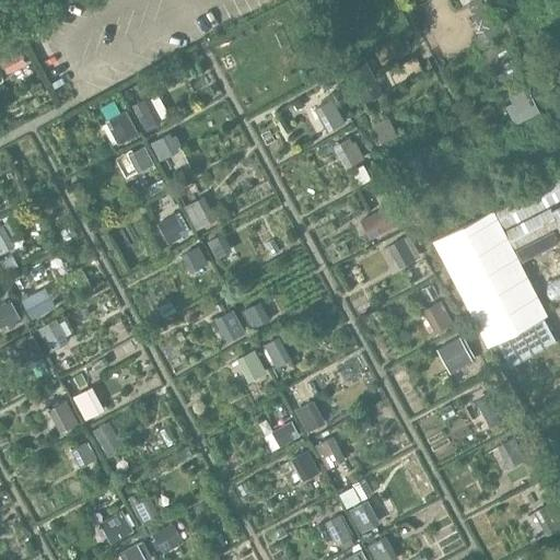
[(458,0),(461,4),(481,45),(500,35),(481,0),(458,0)]
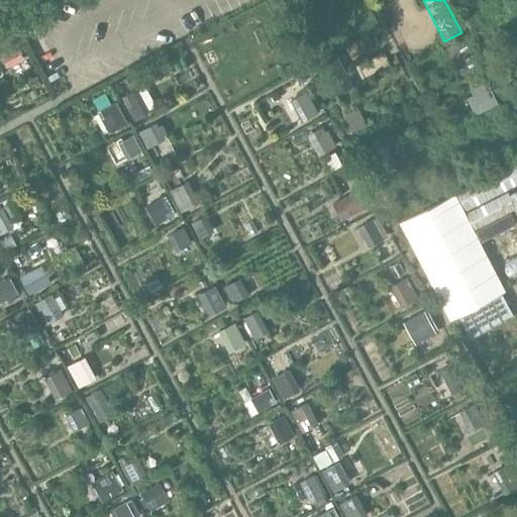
[(506,0),(509,8),(516,5),(516,4),(515,0),(506,0)]
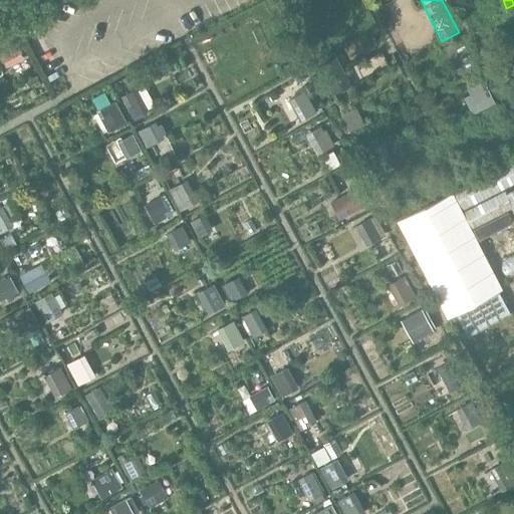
[(452,15),(460,30),(462,34),(476,26),(467,8),(452,15)]
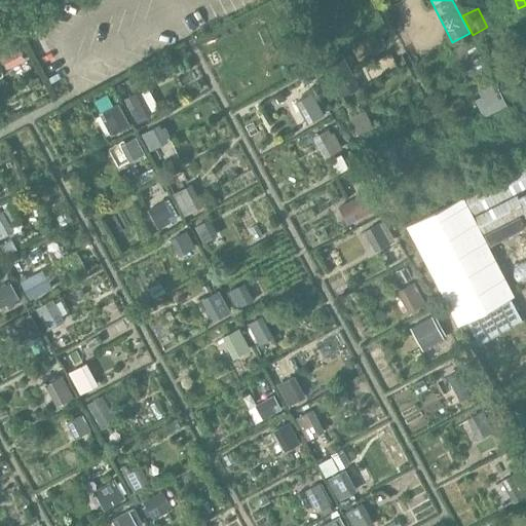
[(0,63),(1,65),(22,53),(12,36),(0,42),(0,63)]
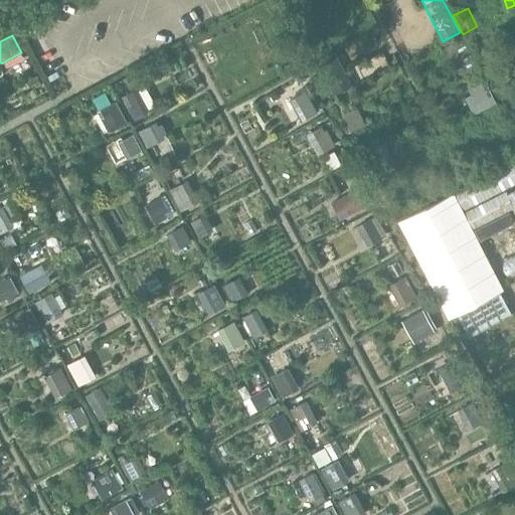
[(476,66),(461,37),(444,45),(460,75),(476,66)]
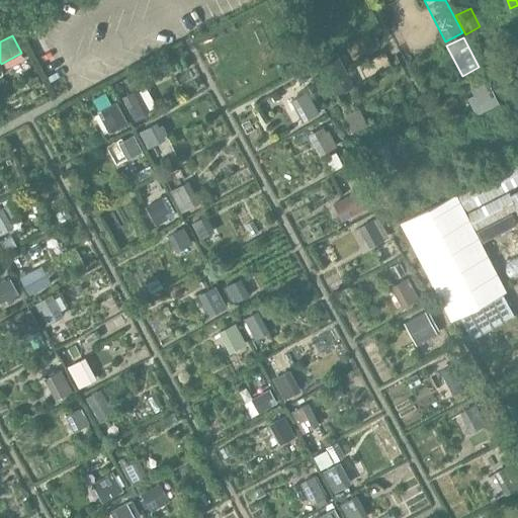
[(318,61),(325,77),(335,96),(353,87),(336,52),(318,61)]
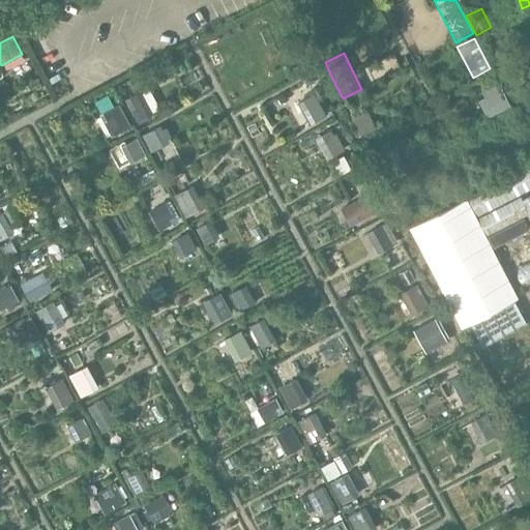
[(483,97),(493,115),(509,107),(498,83),(481,91),(483,97)]
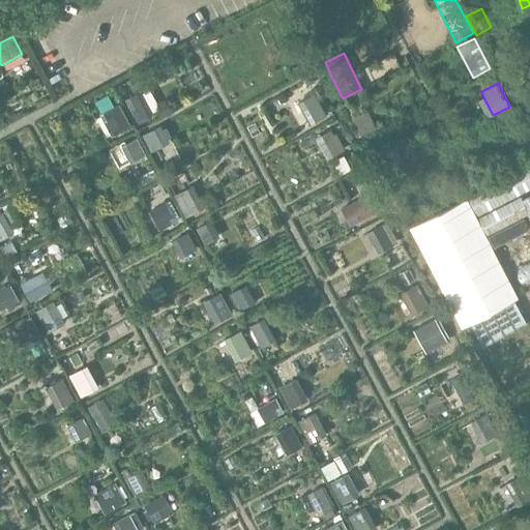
[(111,100),(105,89),(93,95),(99,107),(111,100)]
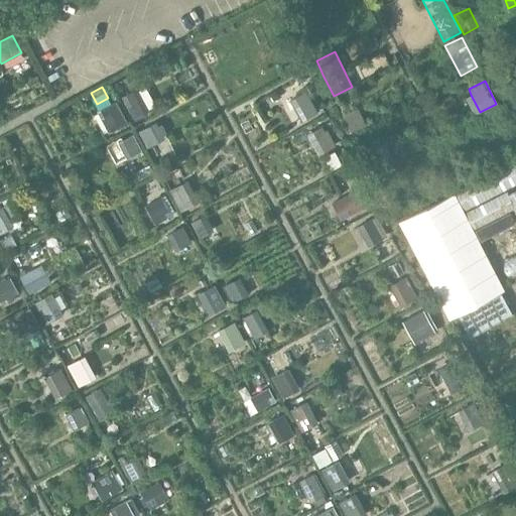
[(148,111),(136,89),(123,96),(124,98),(122,99),(133,119),(148,111)]
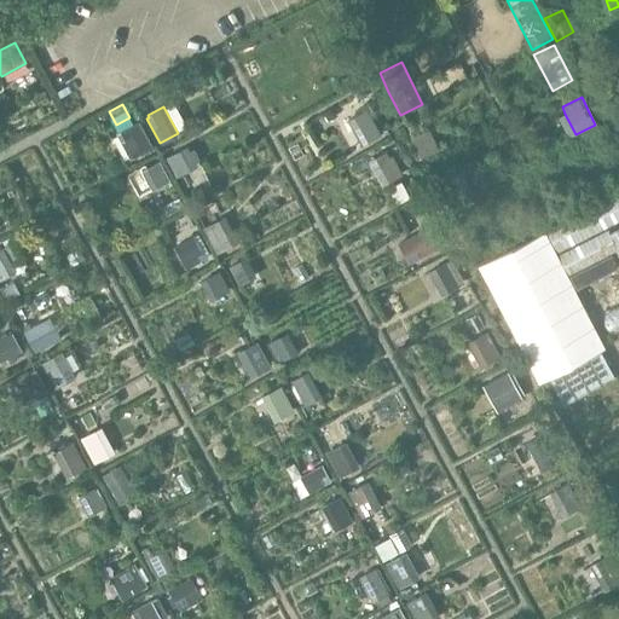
[(381,134),(366,109),(346,120),(360,145),(381,134)]
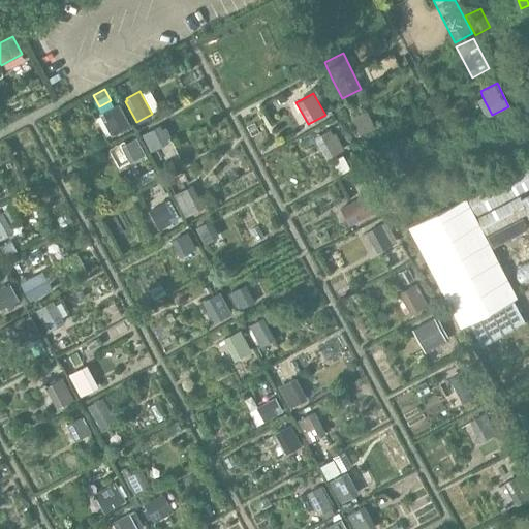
[(130,126),(118,103),(98,115),(111,136),(130,126)]
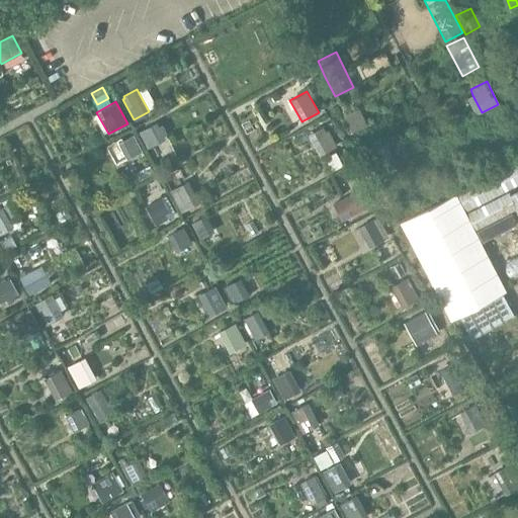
[(357,110),(347,116),(346,116),(351,125),(354,131),(364,124),(357,110)]
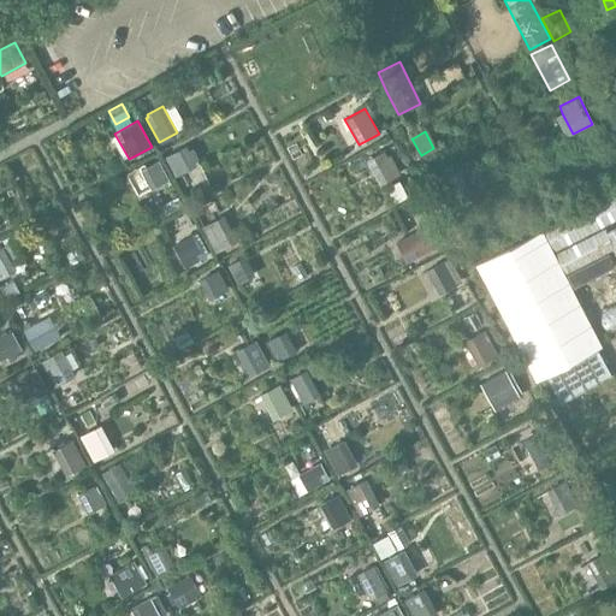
[(164,157),(175,177),(196,165),(185,146),(164,157)]
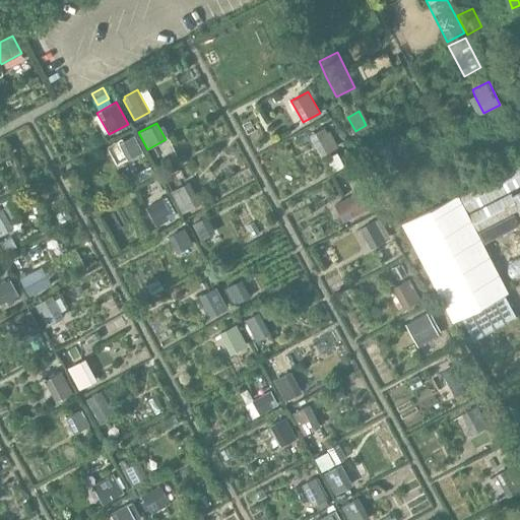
[(308,135),(320,156),(338,147),(329,130),(326,132),(323,127),(308,135)]
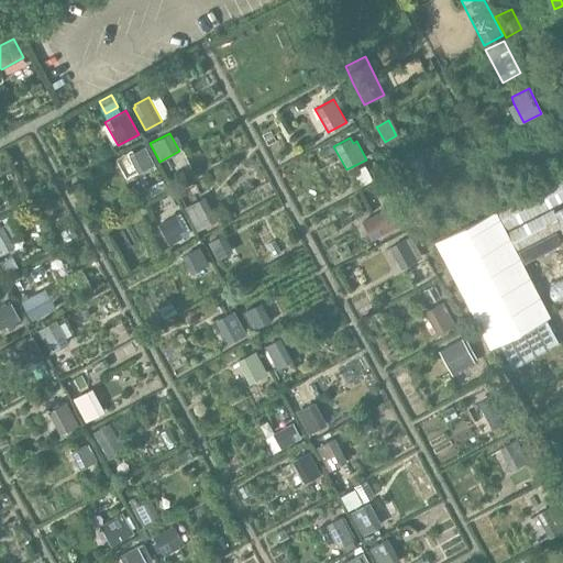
[(154,165),(144,146),(133,153),(131,150),(113,159),(125,179),(136,173),(138,174),(154,165)]
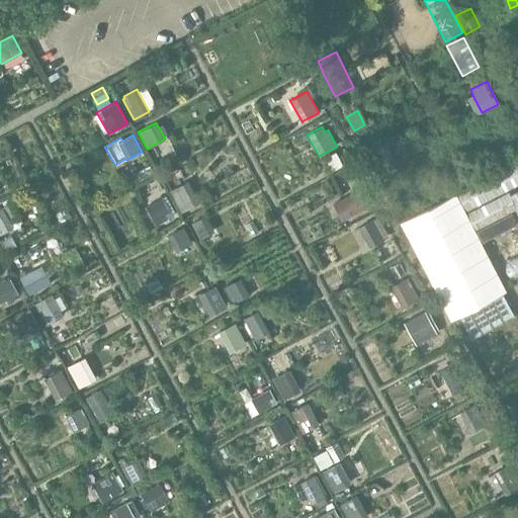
[(393,158),(385,144),(368,152),(375,166),(393,158)]
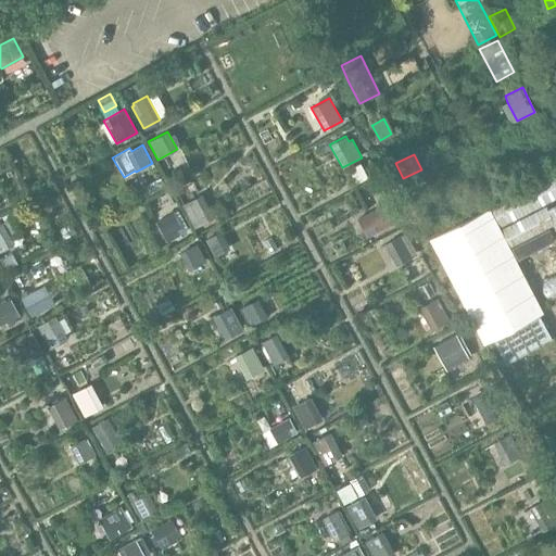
[(555,177),(491,211),(497,223),(555,192),(555,177)]
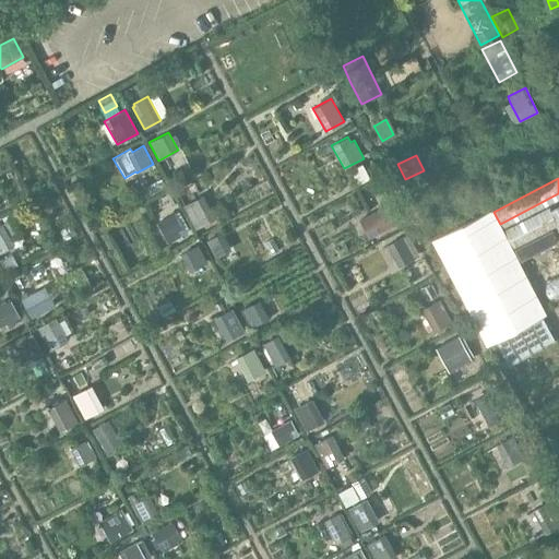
[(215,218),(202,194),(182,205),(195,229),(215,218)]
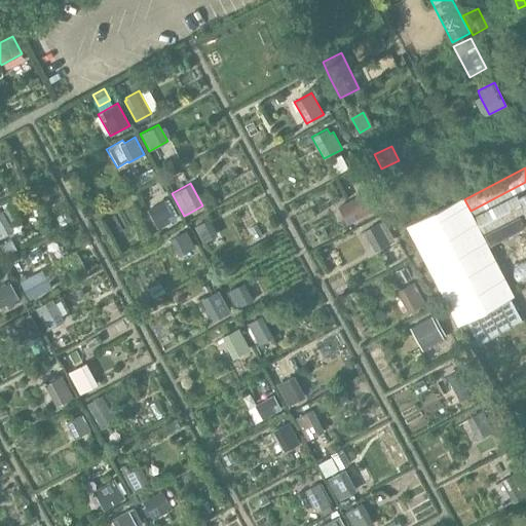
[(367,199),(362,189),(345,197),(354,217),(372,208),(368,199),(367,199)]
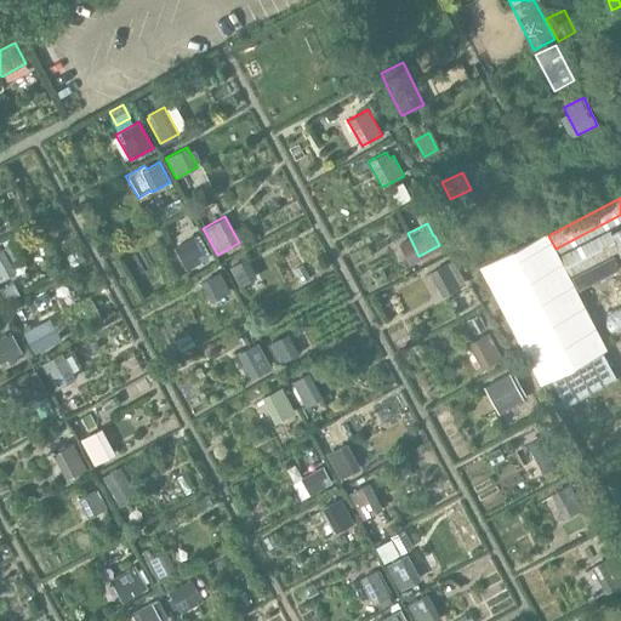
[(620,228),(562,260),(568,273),(619,248),(620,251),(620,228)]
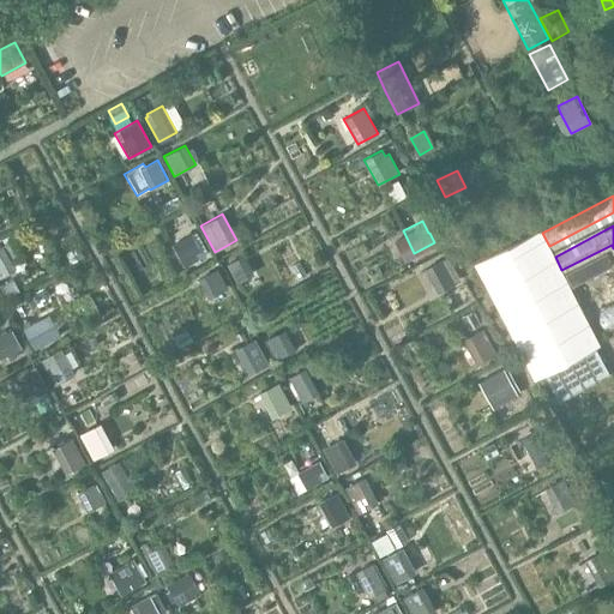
[(196,230),(175,241),(187,265),(208,254),(196,230)]
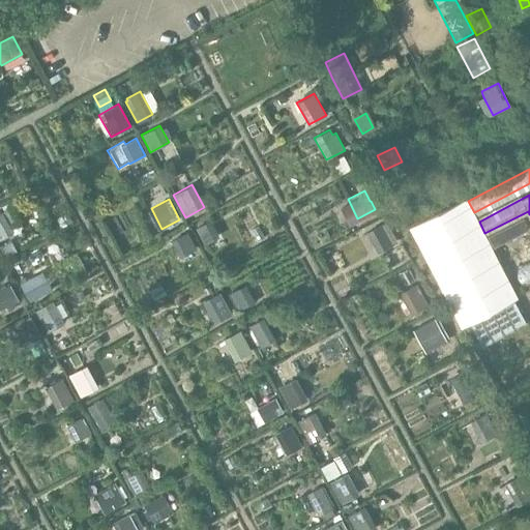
[(0,239),(12,233),(1,211),(0,210),(0,239)]
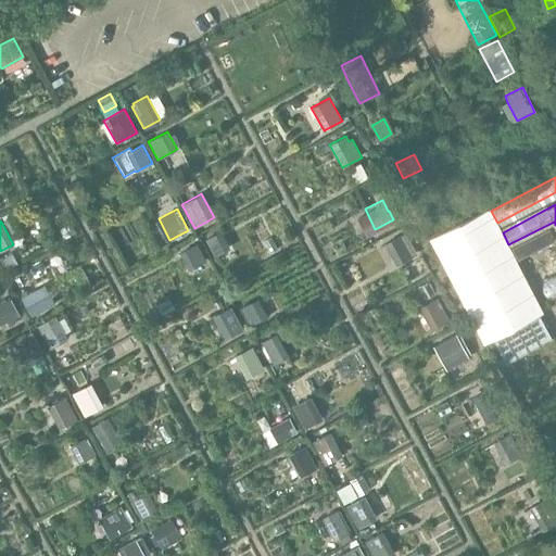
[(548,228),(510,248),(517,260),(554,240),(548,228)]
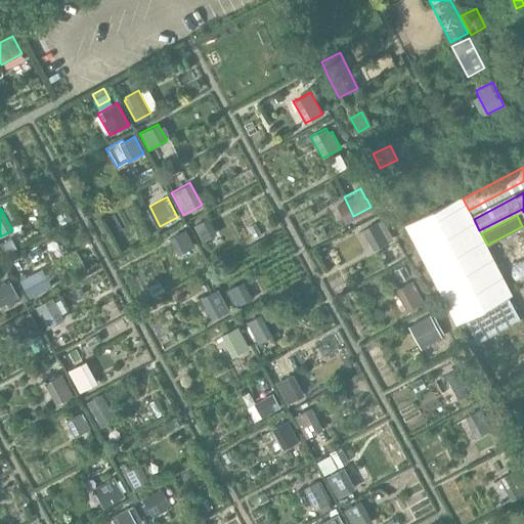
[(217,233),(208,217),(192,225),(202,242),(217,233)]
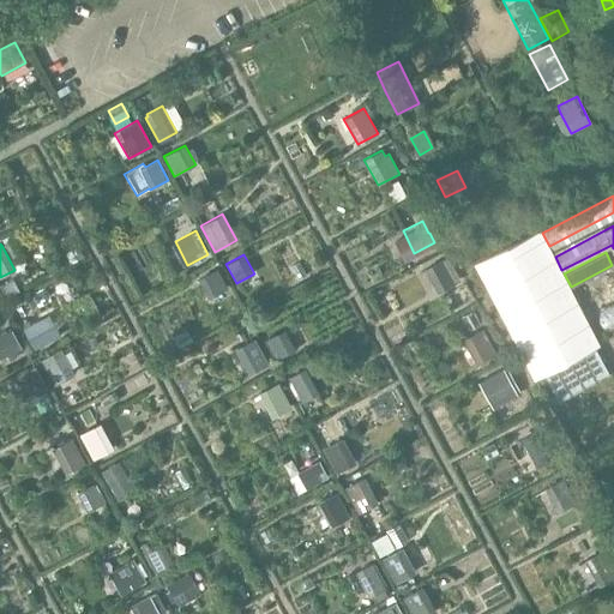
[(459,281),(446,257),(423,269),(425,272),(421,274),(432,295),(459,281)]
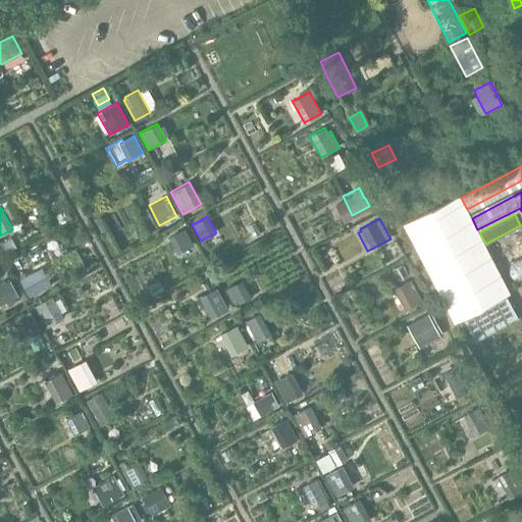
[(194,245),(185,228),(167,239),(176,255),(194,245)]
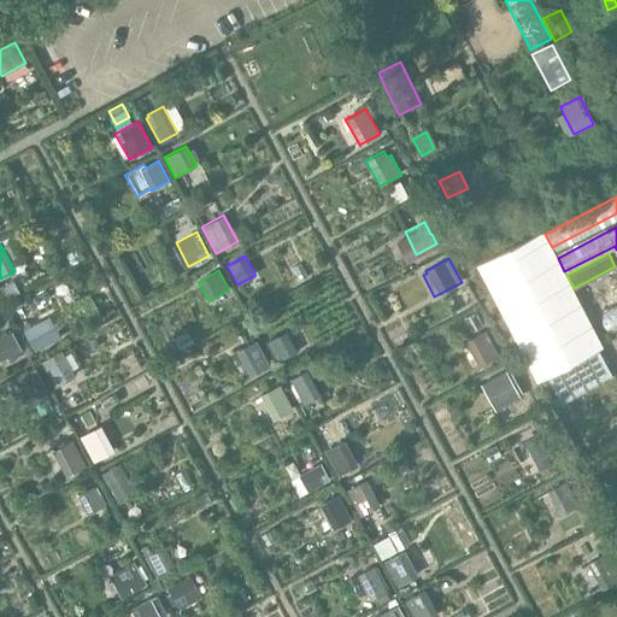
[(458,292),(446,298),(452,311),(465,305),(458,292)]
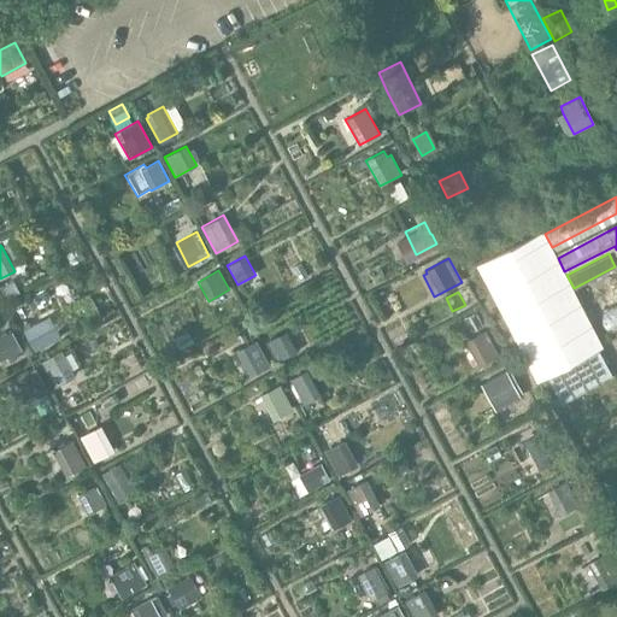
[(35,351),(60,336),(50,316),(23,330),(35,351)]
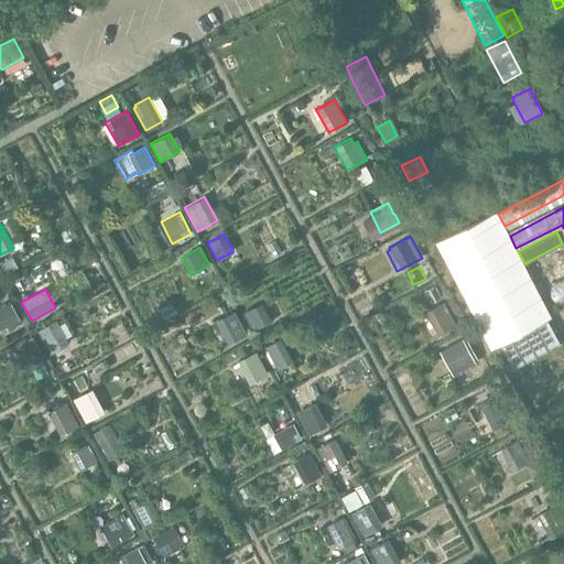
[(455,325),(443,302),(424,312),(437,335),(440,334),(442,337),(449,333),(447,329),(455,325)]
